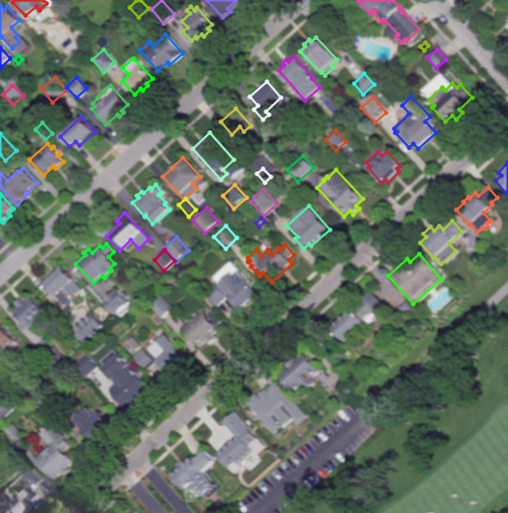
[(258,294),(251,300),(254,301),(246,307),(245,306),(238,312),(226,298),(216,307),(203,294),(213,285),(215,287),(217,286),(211,279),(229,263),(258,294)]
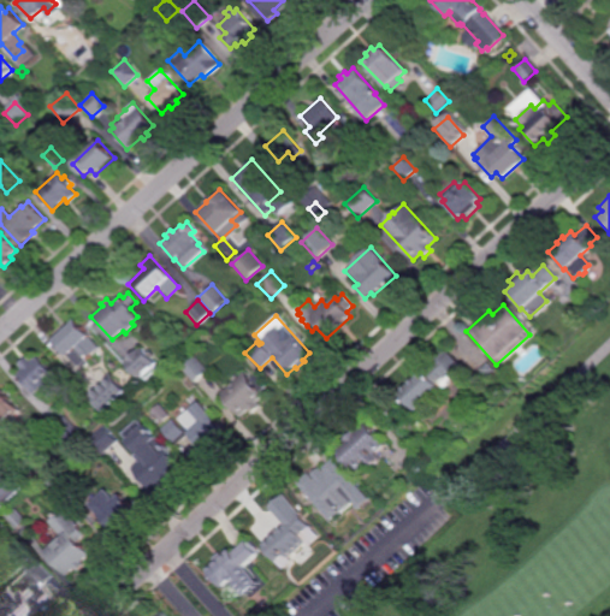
[(66,359),(52,342),(60,333),(58,331),(65,325),(66,327),(75,320),(89,337),(88,338),(98,349),(83,362),(73,351),(66,359)]
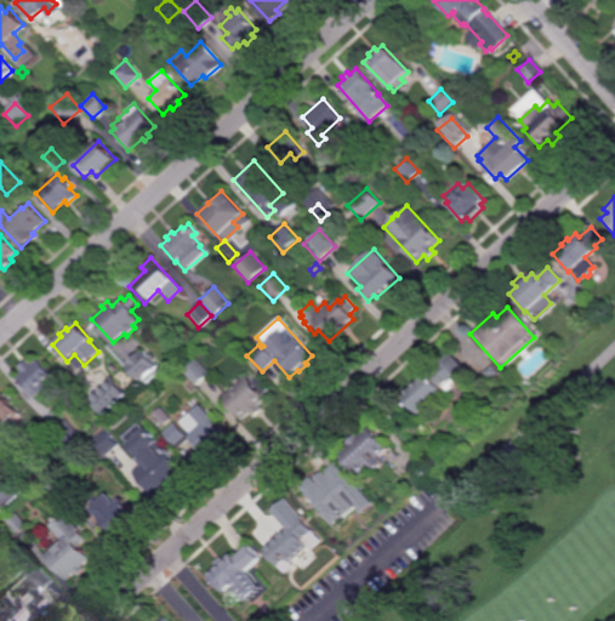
[(155,368),(138,382),(125,368),(126,365),(125,364),(138,352),(140,354),(142,353),(155,368)]
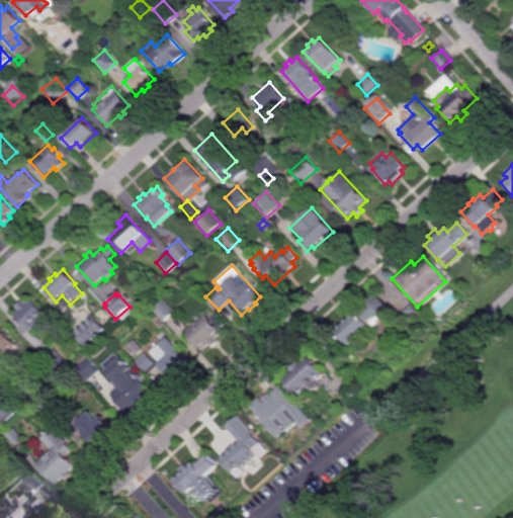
[(375,319),(376,321),(369,328),(370,330),(350,348),(334,331),(356,312),(359,316),(366,309),(364,307),(375,296),(387,309),(375,319)]
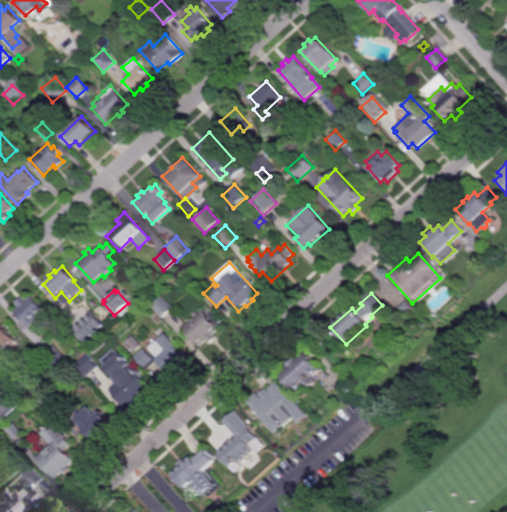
[(52,322),(40,333),(32,324),(27,329),(12,312),(17,307),(14,303),(21,297),(24,301),(30,296),(52,322)]
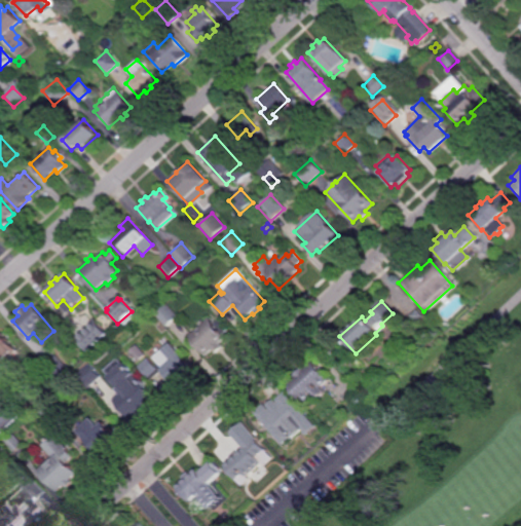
[(163,328),(151,315),(163,304),(175,316),(163,328)]
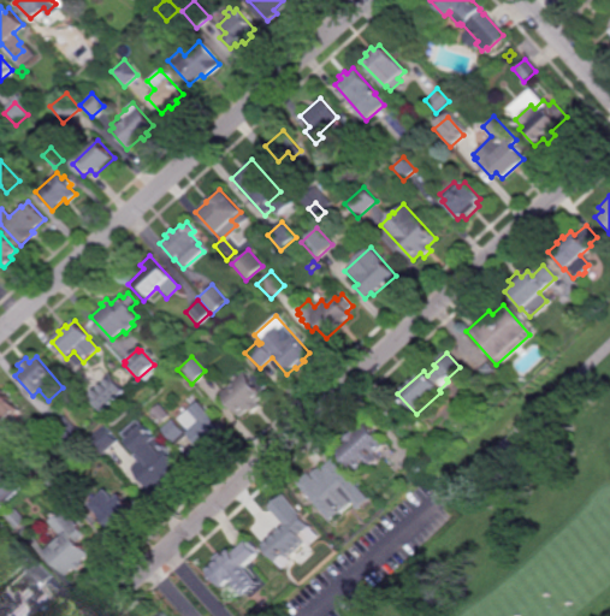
[(483,377),(475,369),(484,363),(490,371),(483,377)]
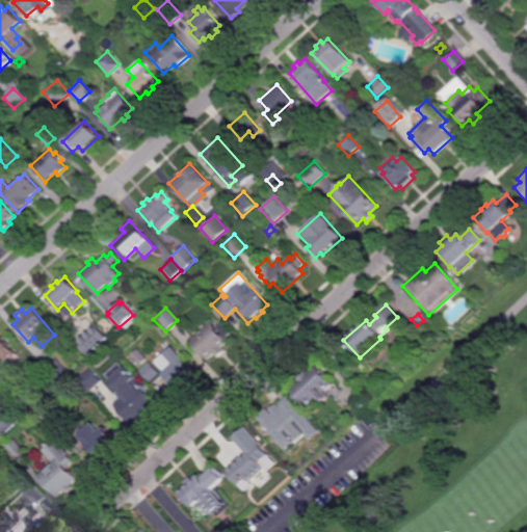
[(89,357),(76,343),(91,328),(89,326),(94,322),(109,340),(89,357)]
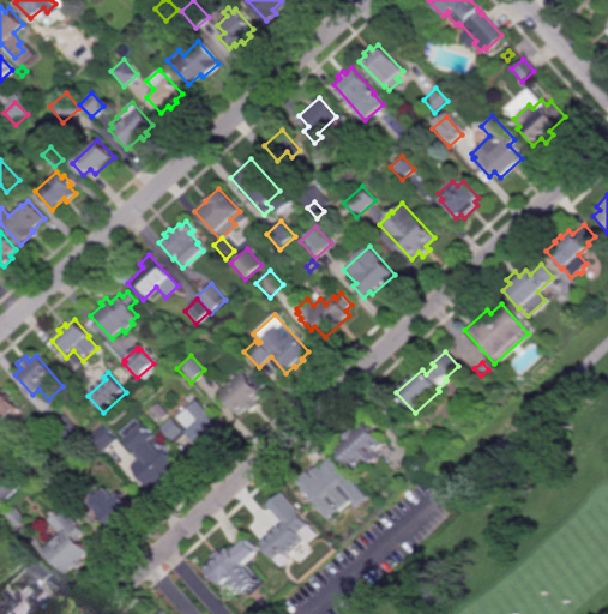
[(246,378),(252,373),(263,386),(258,391),(262,395),(253,402),(257,407),(248,414),(245,409),(238,416),(217,393),(241,372),(246,378)]
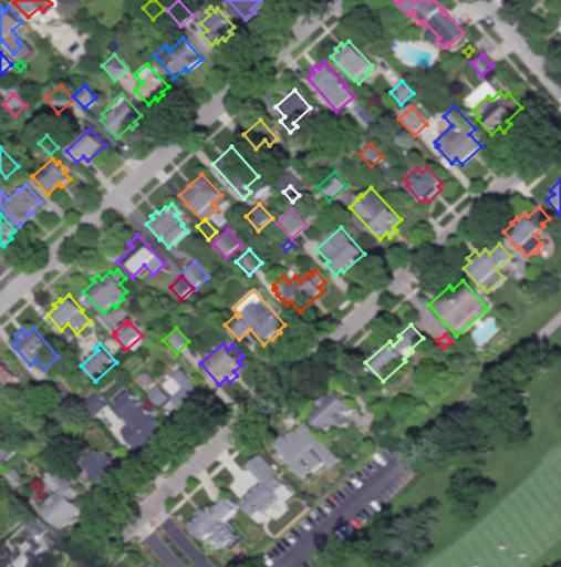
[(17,379),(9,385),(13,392),(8,398),(2,392),(0,394),(0,359),(17,379)]
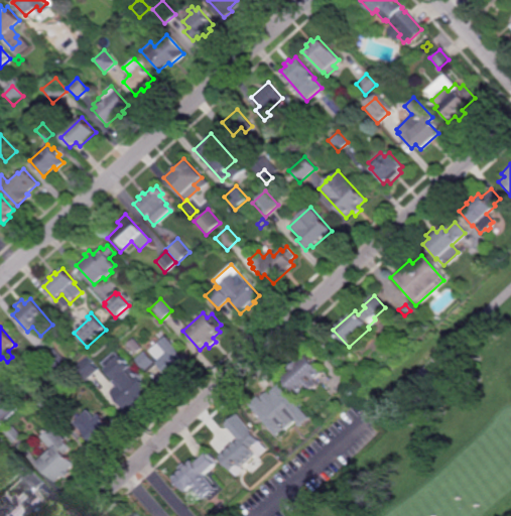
[(186,361),(180,367),(182,370),(177,374),(175,372),(167,379),(155,364),(157,362),(147,352),(156,343),(158,344),(165,338),(186,361)]
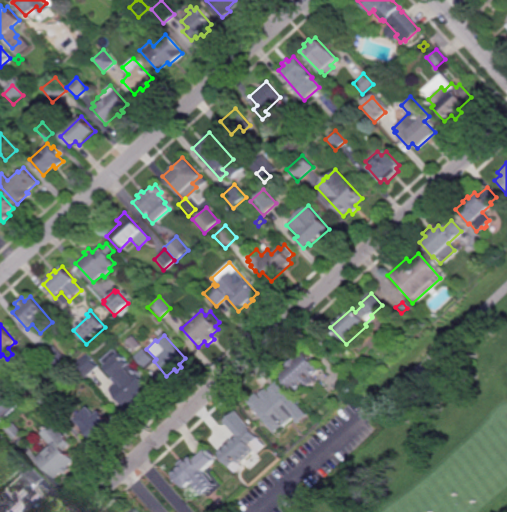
[(131,353),(123,342),(130,336),(139,346),(131,353)]
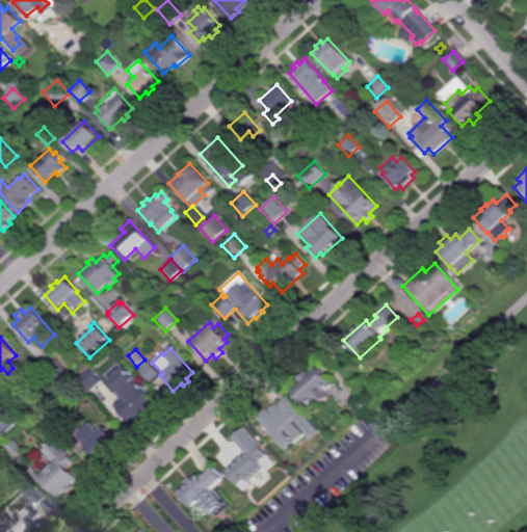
[(56,384),(44,371),(55,361),(68,374),(56,384)]
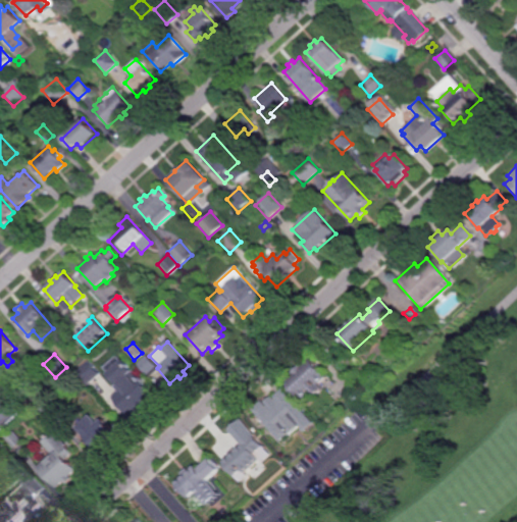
[(143,376),(134,365),(144,356),(153,367),(143,376)]
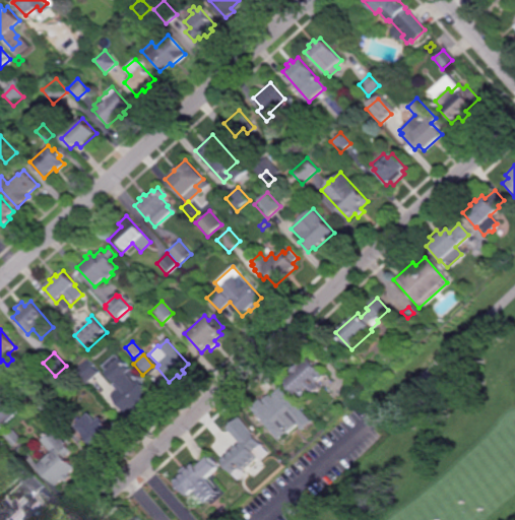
[(134,375),(136,374),(140,379),(138,380),(150,393),(142,400),(145,403),(137,410),(139,412),(129,420),(109,396),(119,388),(114,382),(117,381),(106,369),(119,358),(134,375)]
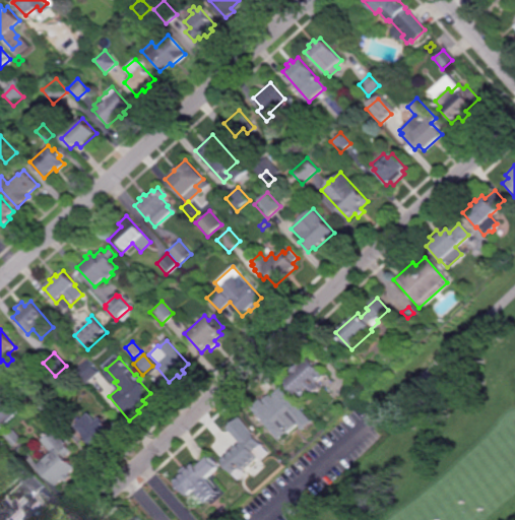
[(325,377),(316,385),(320,389),(310,398),(306,392),(298,399),(281,381),(290,374),(290,373),(299,365),(300,365),(308,358),(325,377)]
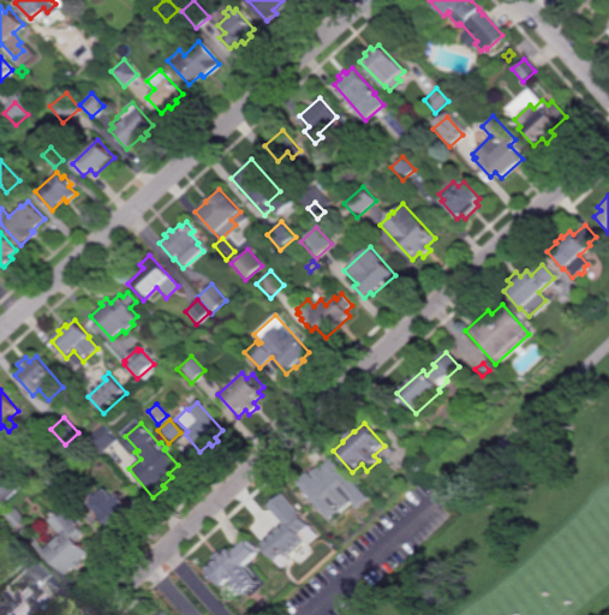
[(100,454),(114,440),(101,425),(85,440),(100,454)]
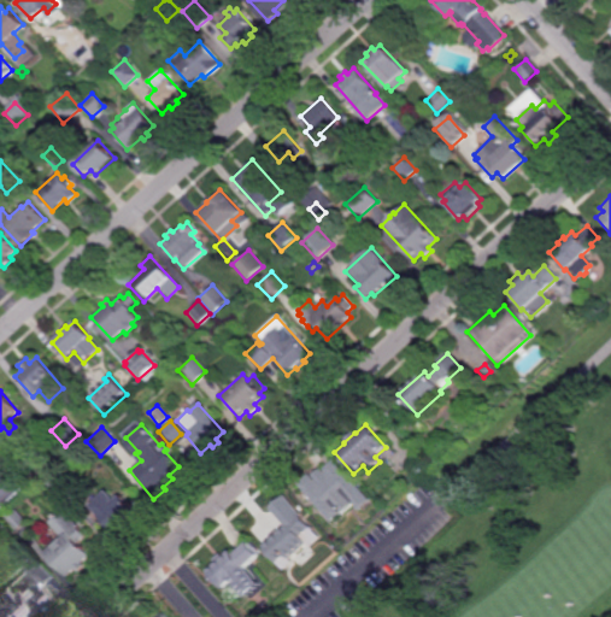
[(13,466),(3,454),(13,444),(25,456),(13,466)]
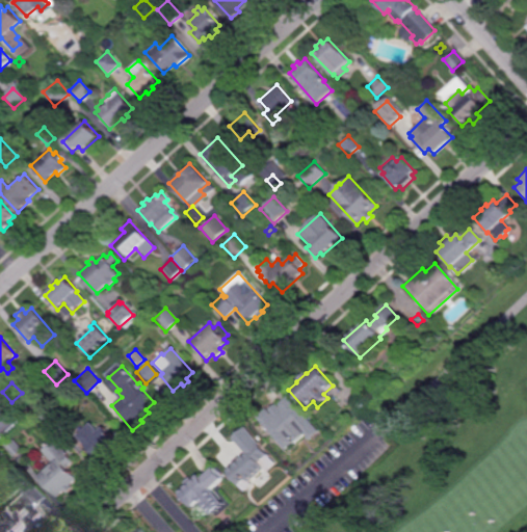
[(304,436),(293,446),(292,444),(284,451),(255,419),(264,410),(277,424),(286,416),(277,406),(287,397),(319,433),(309,442),(304,436)]
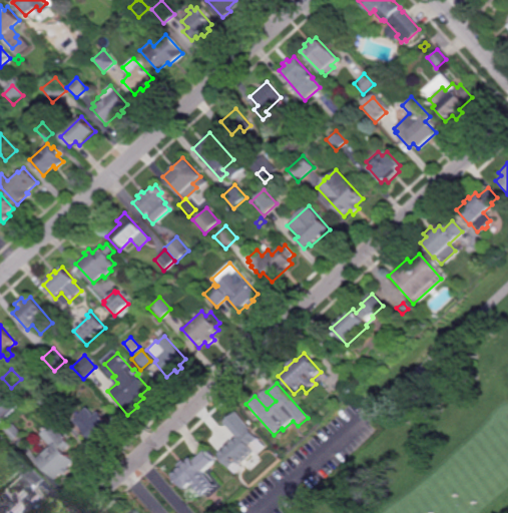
[(19,394),(15,390),(19,386),(23,390),(19,394)]
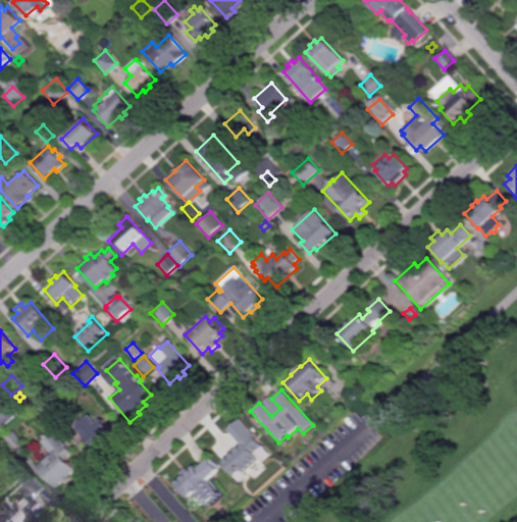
[(44,416),(34,405),(44,396),(54,408),(44,416)]
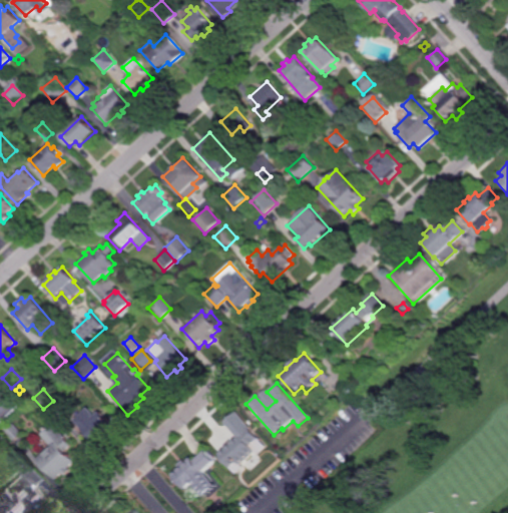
[(0,399),(4,395),(16,408),(0,423),(0,399)]
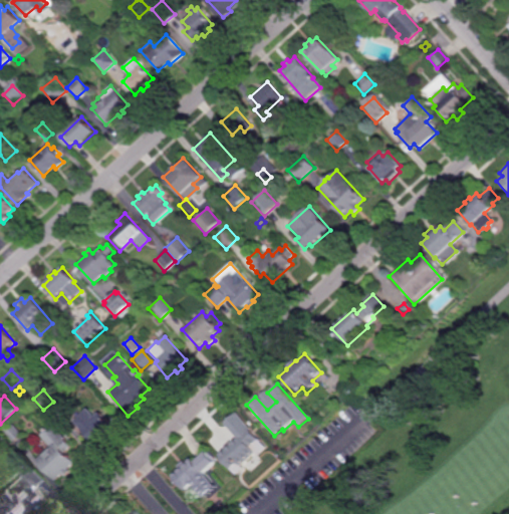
[(94,418),(98,414),(111,428),(110,429),(111,430),(101,439),(99,436),(94,441),(89,435),(86,437),(73,423),(87,410),(94,418)]
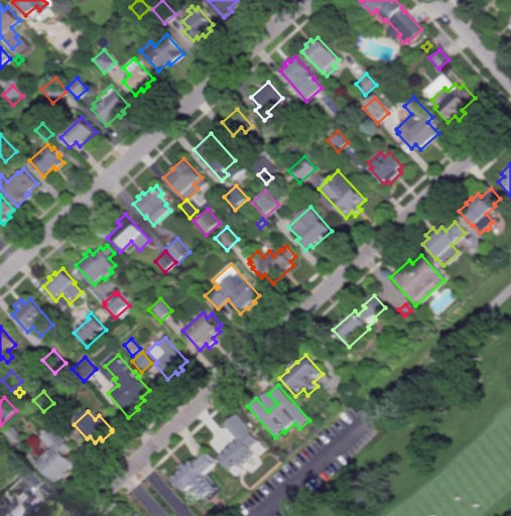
[(241,429),(247,423),(256,433),(249,440),(247,437),(234,450),(235,452),(227,460),(210,441),(217,435),(219,436),(235,421),(241,429)]
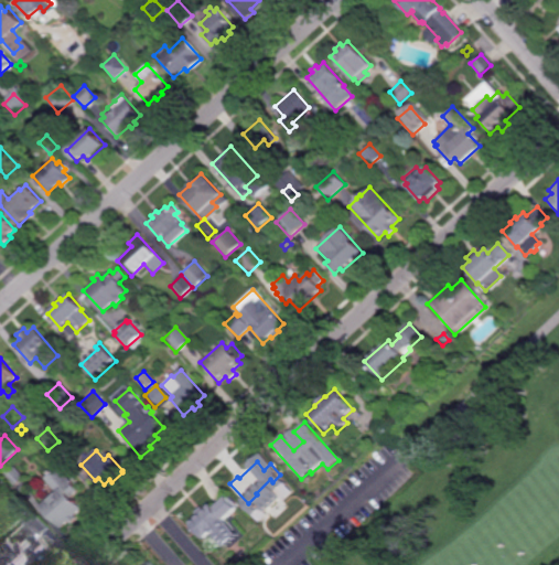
[(12,487),(1,473),(11,466),(21,478),(12,487)]
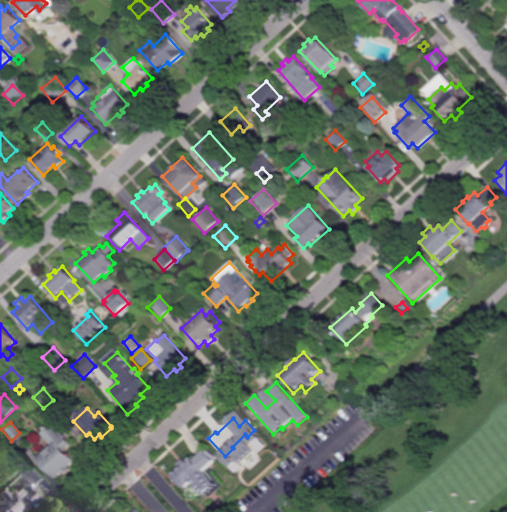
[(62,473),(60,470),(54,476),(35,456),(48,444),(39,434),(50,423),(69,443),(63,449),(73,459),(65,466),(67,468),(62,473)]
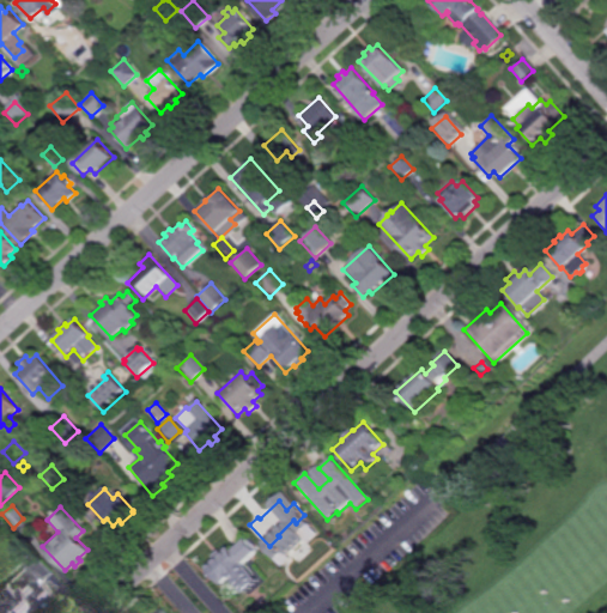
[(256,550),(243,562),(256,576),(242,590),(228,575),(220,582),(204,564),(226,542),(230,547),(243,535),(256,550)]
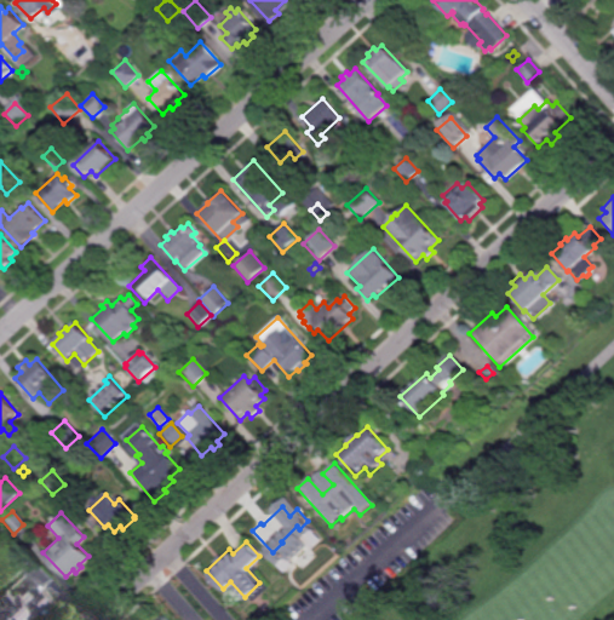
[(35,564),(36,563),(50,579),(35,592),(44,602),(34,609),(32,606),(29,607),(32,609),(28,613),(26,610),(16,619),(0,619),(0,595),(1,596),(6,591),(9,596),(26,581),(21,575),(26,572),(22,567),(30,560),(35,564)]
